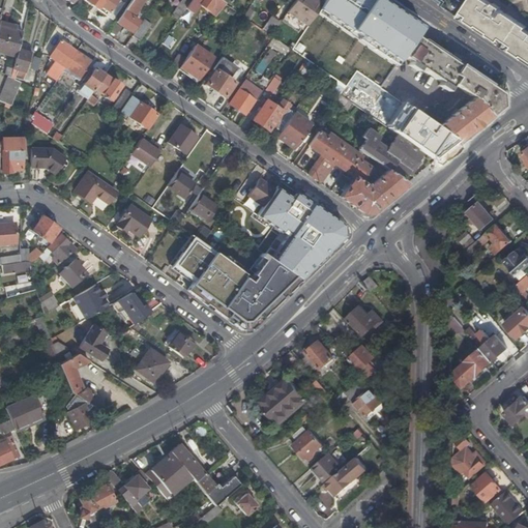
[(89,0),(114,18),(125,1),(124,0),(89,0)]
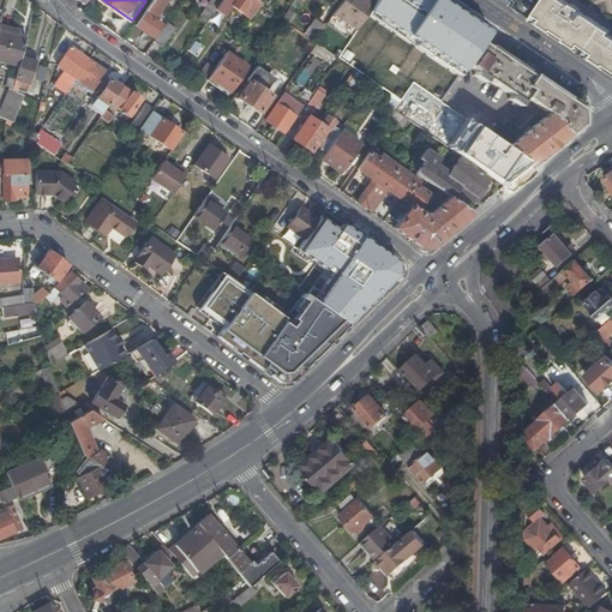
[(163,4),(159,0),(153,0),(137,23),(154,35),(162,22),(157,18),(155,17),(159,11),(163,4)]
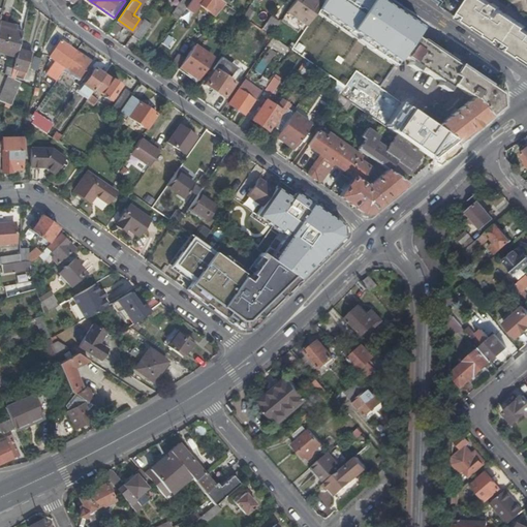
[(182,0),(173,13),(179,18),(191,0),(182,0)]
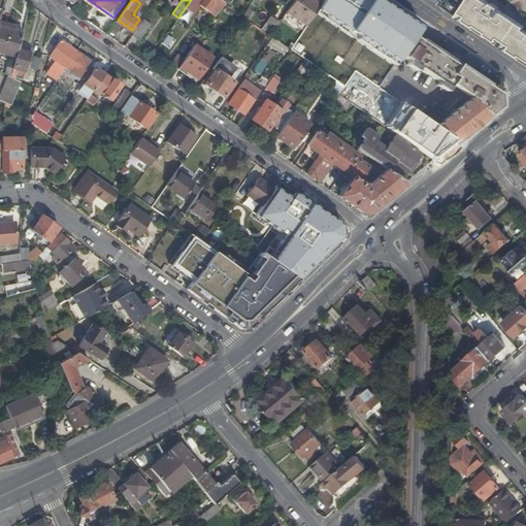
[(196,0),(216,13),(225,1),(223,0),(196,0)]
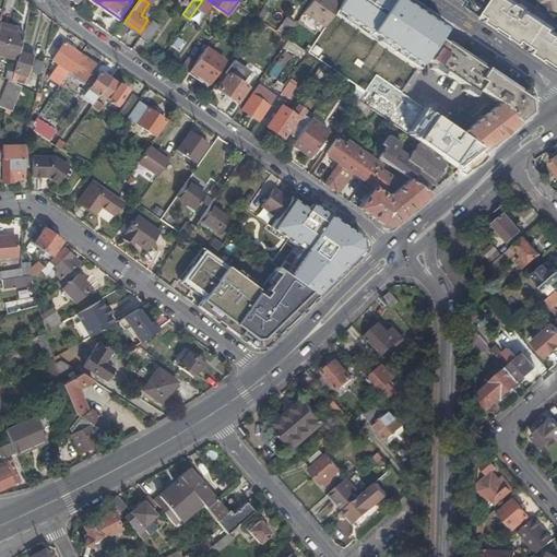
[(311,0),(306,8),(328,22),(343,0),(311,0)]
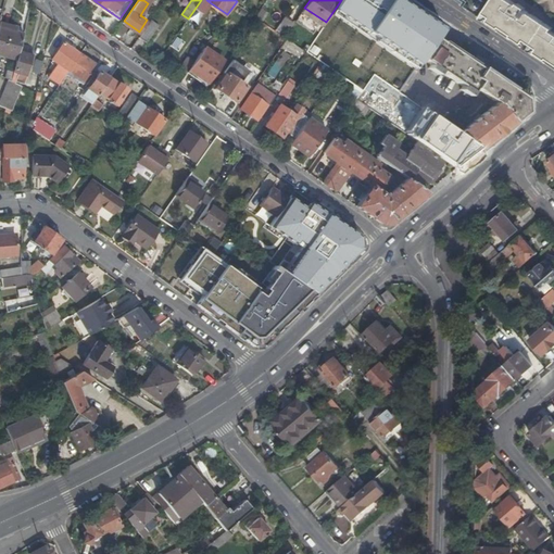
[(352,11),(357,3),(352,0),(342,0),(340,3),(352,11)]
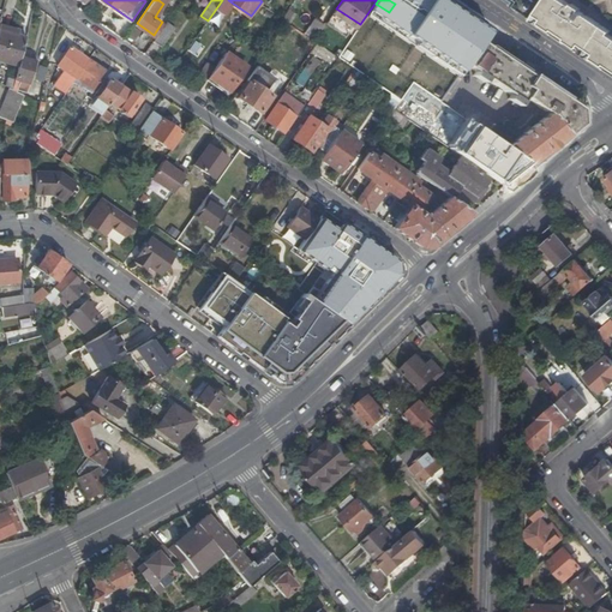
[(400,23),(402,21),(415,0),(389,0),(395,4),(401,9),(394,19),(400,23)]
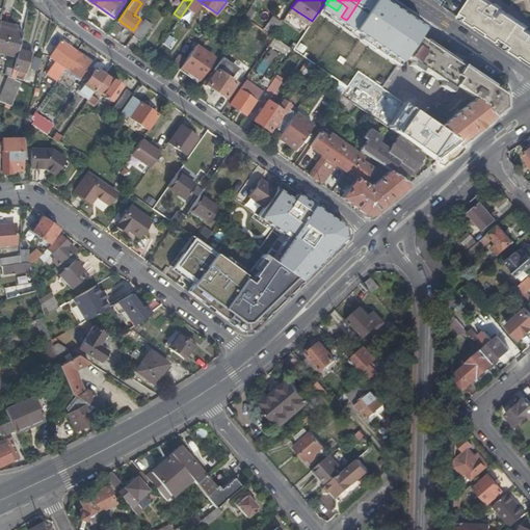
[(473,0),(462,16),(529,61),(529,55),(528,54),(526,53),(527,53),(483,24),(483,25),(481,23),(481,22),(471,16),(482,0),(473,0)]
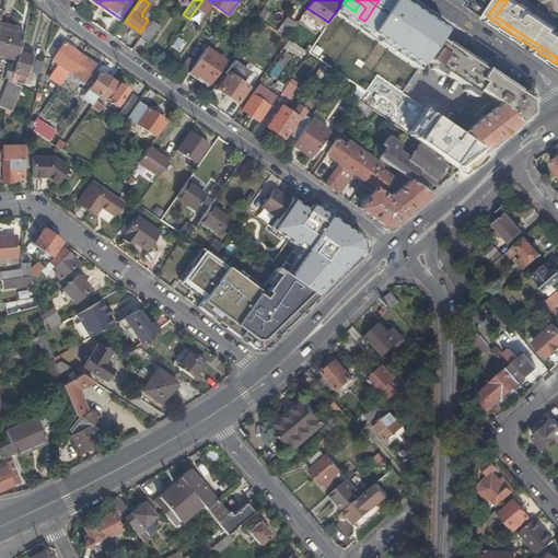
[(557,30),(557,27),(537,13),(534,19),(531,16),(535,11),(531,9),(532,7),(524,1),(523,3),(519,0),(508,0),(496,16),(507,23),(507,24),(509,26),(509,25),(555,56),(554,56),(556,57),(557,58),(557,30)]
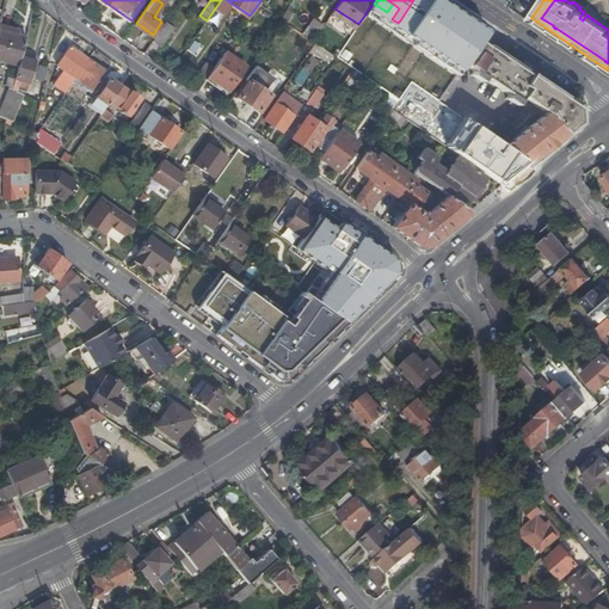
[(282,16),(287,19),(288,20),(293,14),(287,10),(282,16)]
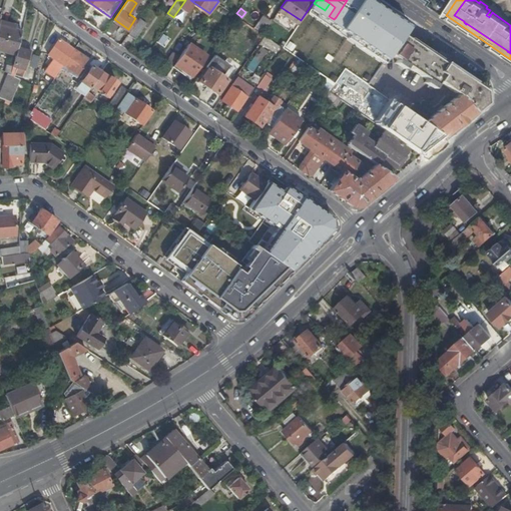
[(264,13),(254,26),(264,32),(273,19),(264,13)]
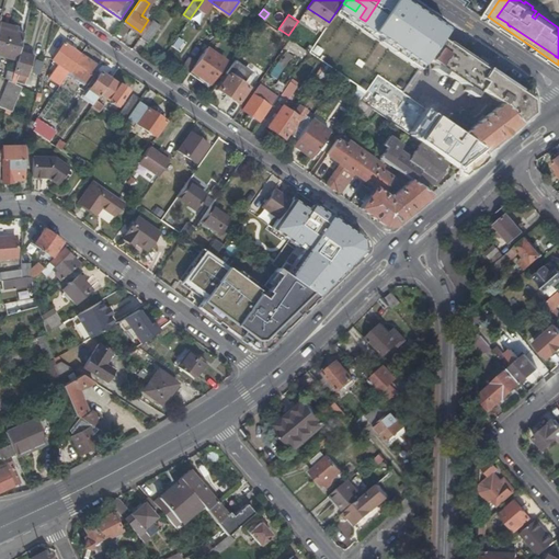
[(155,18),(141,36),(149,42),(162,23),(155,18)]
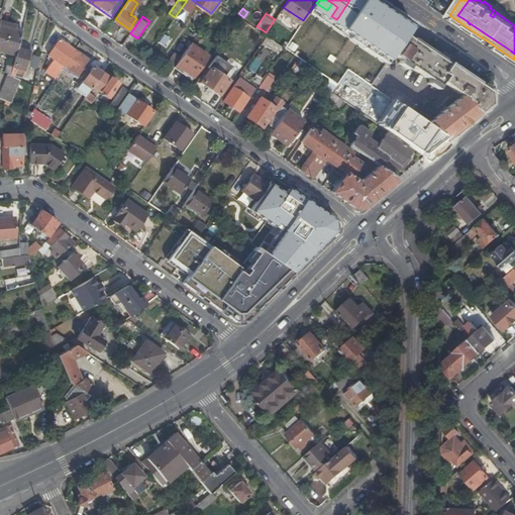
[(324,74),(330,65),(321,59),(328,48),(345,21),(338,17),(336,19),(311,58),(308,62),(316,68),(324,74)]
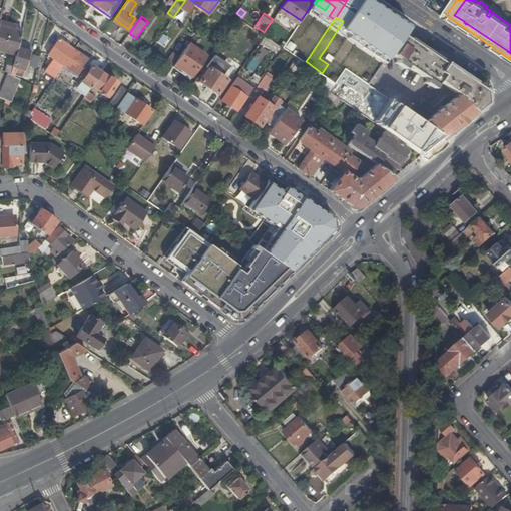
[(18,52),(24,29),(0,23),(0,24),(0,47),(10,50),(9,50),(18,52)]
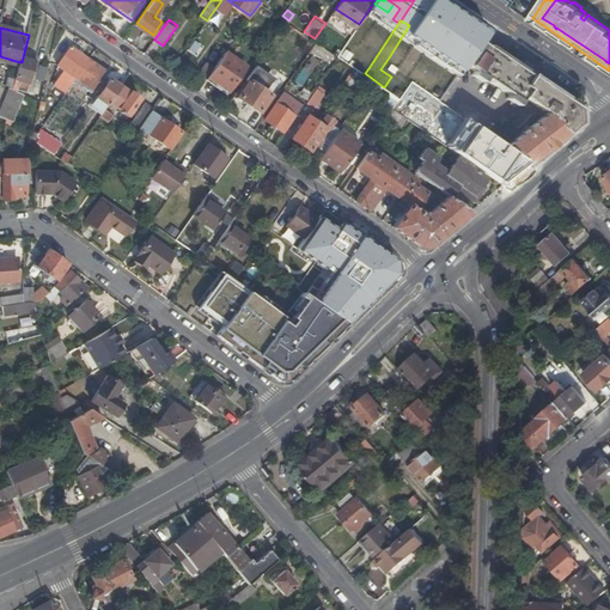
[(432,53),(445,35),(434,28),(397,83),(391,77),(384,87),(401,98),(413,80),(424,65),(432,53)]
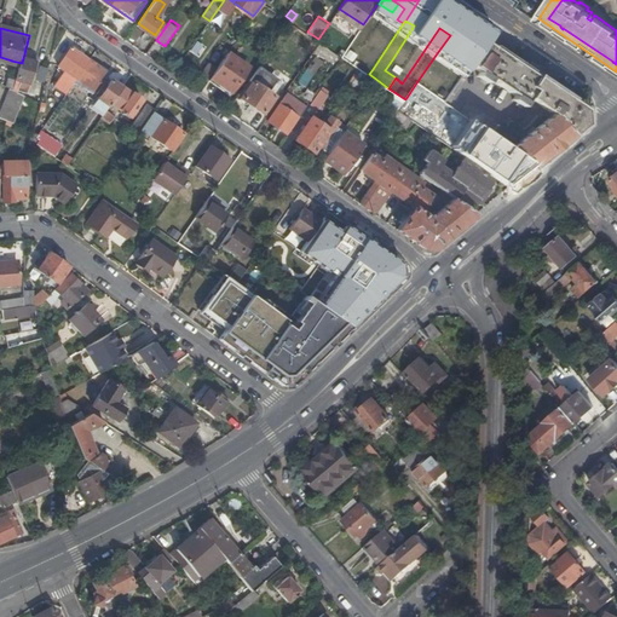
[(53,42),(42,40),(39,52),(50,55),(53,42)]
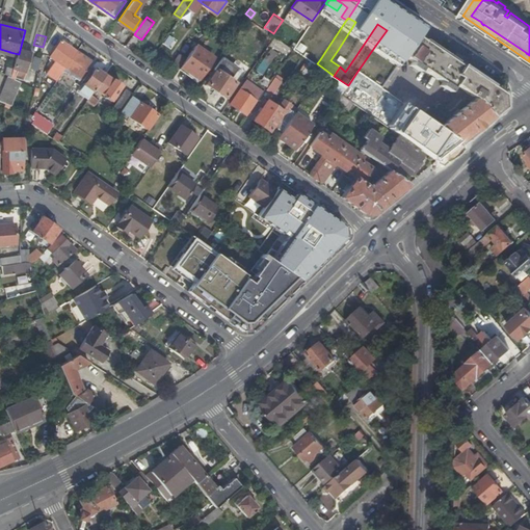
[(404,54),(414,41),(405,34),(393,52),(402,58),(404,54)]
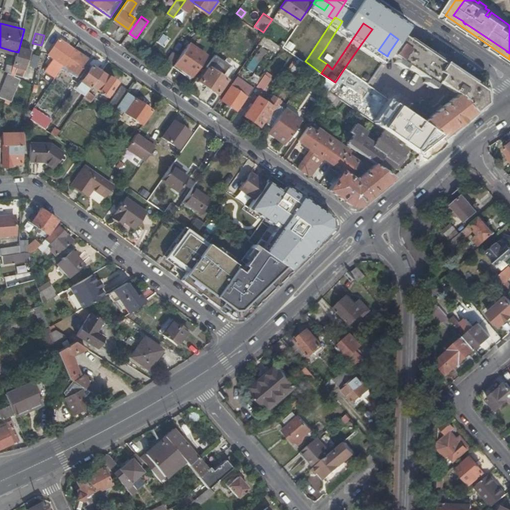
[(485,89),(402,33),(398,39),(389,52),(397,58),(395,61),(403,67),(406,64),(426,78),(424,81),(433,87),(438,80),(458,93),(425,118),(422,121),(425,123),(442,135),(473,110),(485,101),(485,89)]
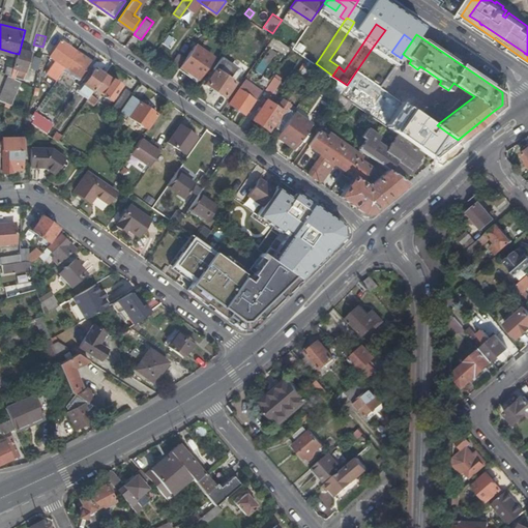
[(288,52),(291,44),(273,36),(270,46),(288,52)]
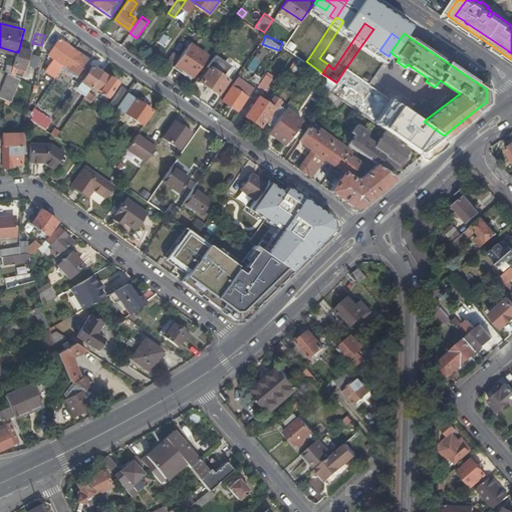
[(60,60),(65,64),(76,48),(61,37),(50,53),(55,56),(54,58),(58,62),(60,60)]
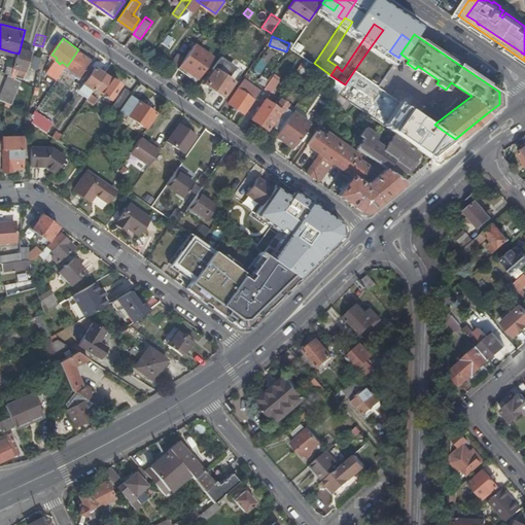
[(307,59),(314,63),(317,59),(294,42),(290,47),(291,48),(306,58),(307,59)]
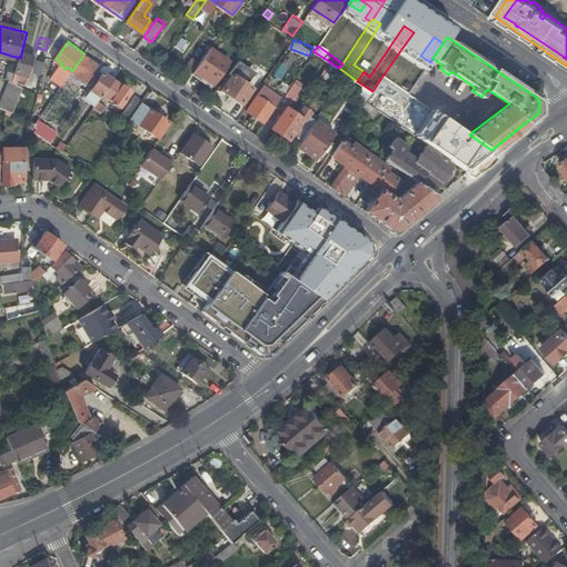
[(201,60),(195,69),(215,83),(230,60),(211,47),(201,60)]
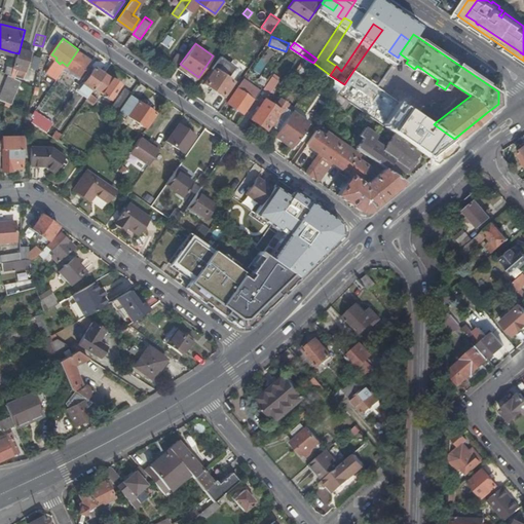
[(266,45),(255,70),(263,73),(274,48),(266,45)]
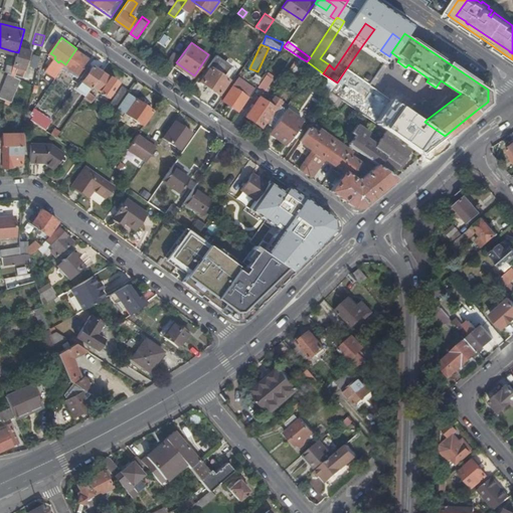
[(370,49),(363,44),(356,54),(347,67),(351,70),(370,83),(386,60),(383,58),(376,69),(364,60),(370,49)]
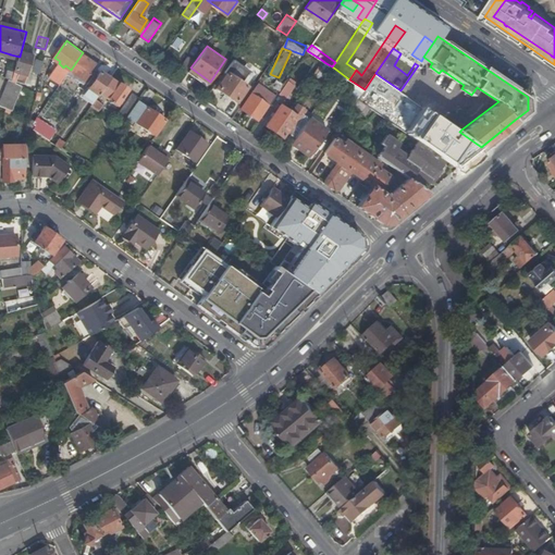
[(83,52),(71,70),(85,78),(83,81),(85,83),(99,63),(83,52)]
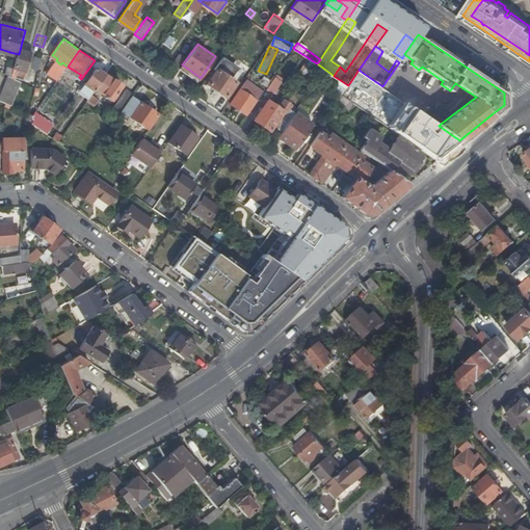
[(173,63),(180,69),(182,64),(188,56),(181,51),(173,63)]
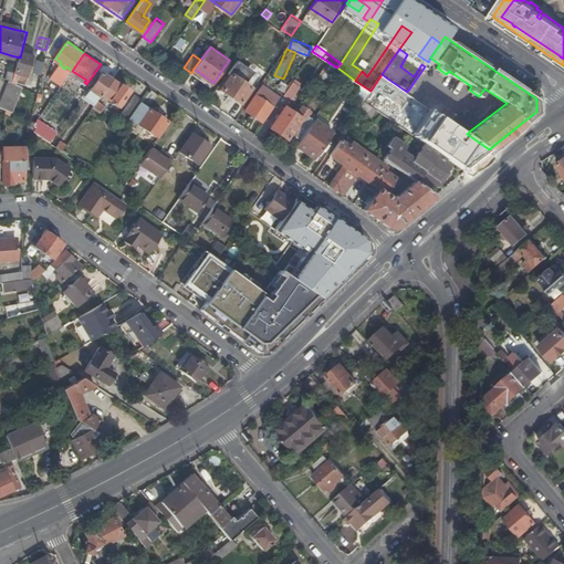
[(38,59),(34,71),(42,72),(44,60),(38,59)]
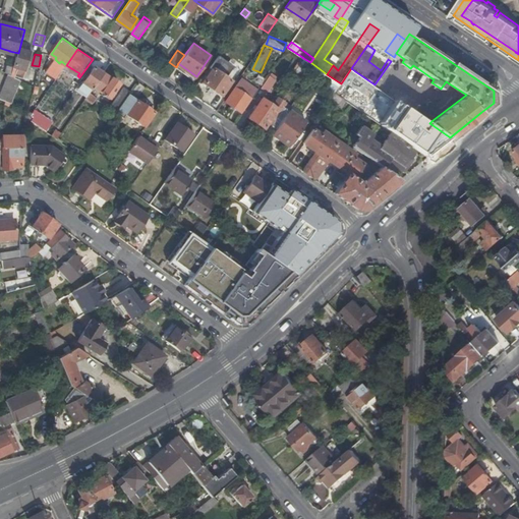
[(17,56),(15,65),(17,66),(16,68),(19,69),(18,74),(25,76),(31,60),(17,56)]
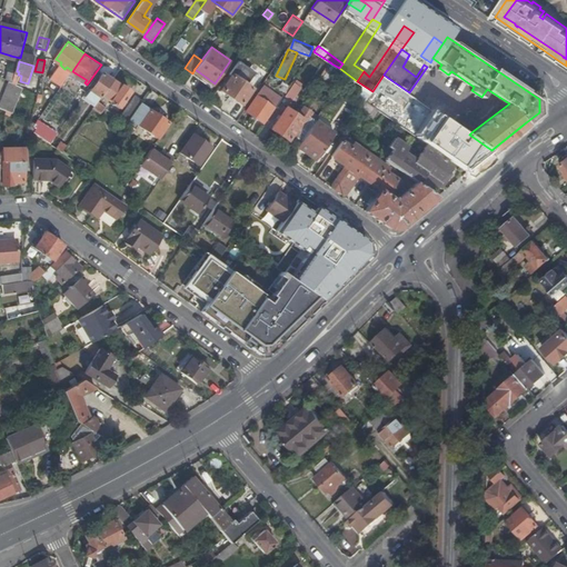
[(338,89),(348,75),(339,68),(331,63),(322,78),(338,89)]
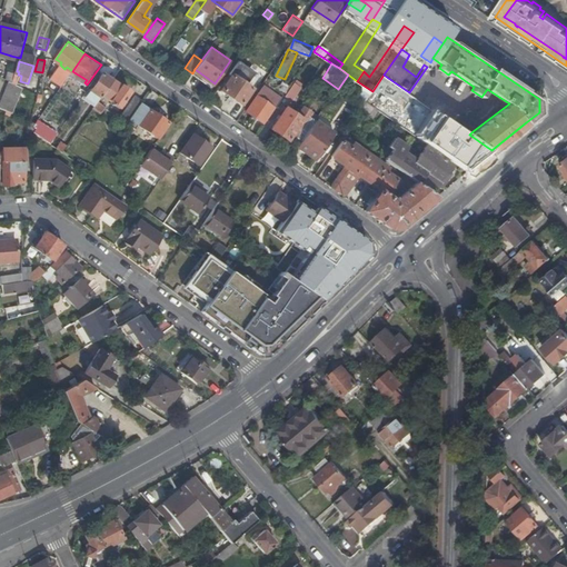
[(7,78),(10,79),(13,81),(17,71),(9,69),(7,78)]
